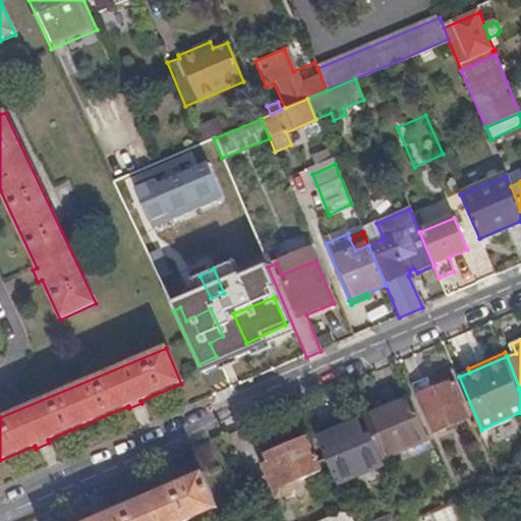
[(414,384),(435,432),(469,418),(454,379),(432,388),(428,378),(414,384)]
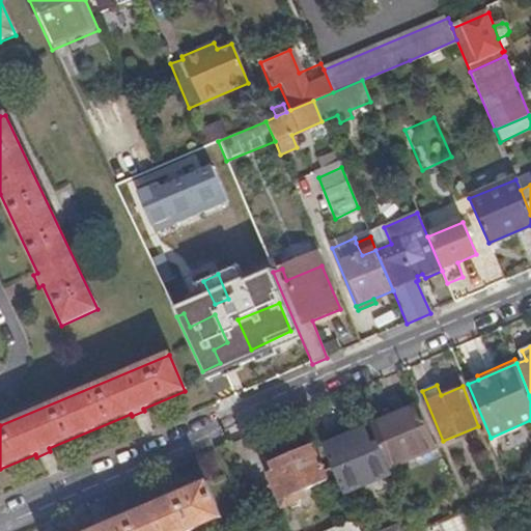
[(438,444),(421,404),(373,424),(380,442),(389,464),(438,444)]
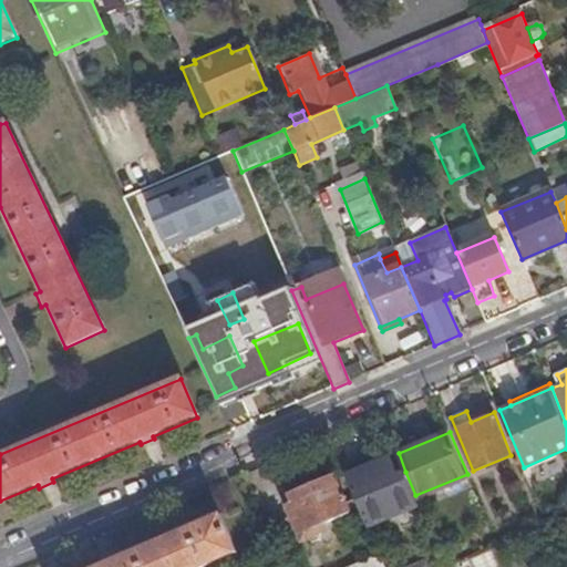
[(415,495),(405,472),(399,474),(391,457),(357,472),(370,504),(398,493),(403,505),(416,498),(415,495)]
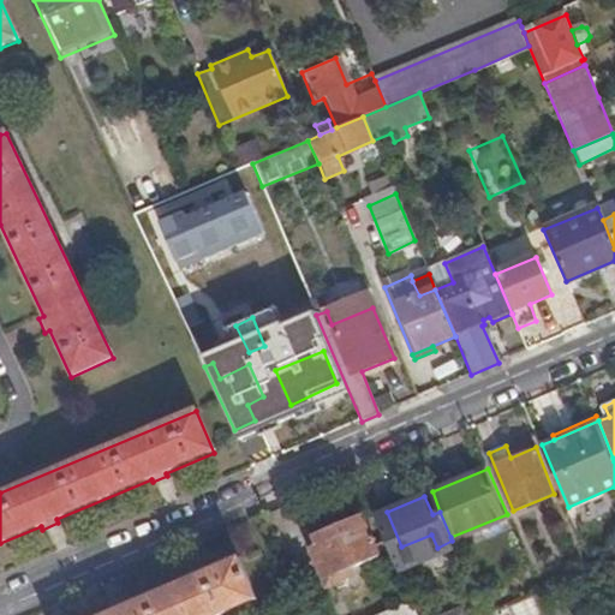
[(312,548),(329,585),(348,577),(348,575),(356,572),(353,567),(381,555),(364,514),(317,535),(321,544),(312,548)]
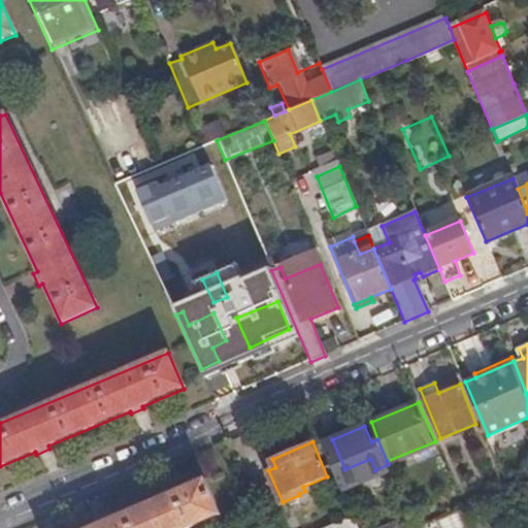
[(187,527),(222,514),(206,477),(89,527),(187,527)]
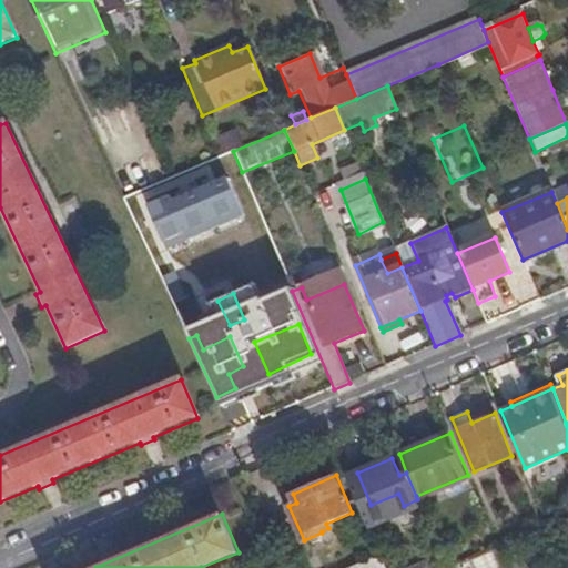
[(446,567),(442,555),(412,567),(446,567)]
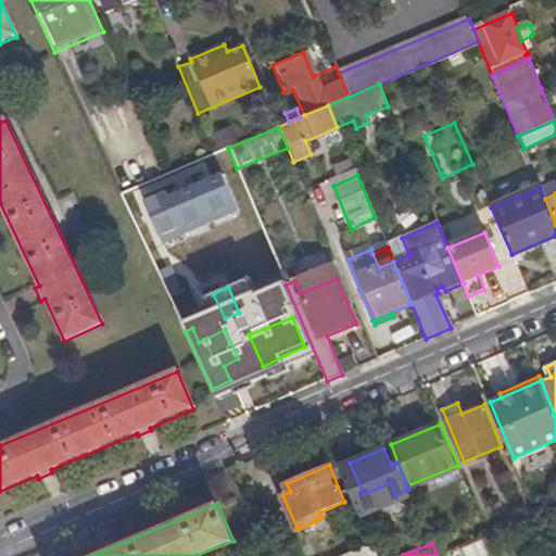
[(378,555),(374,545),(346,555),(378,555)]
